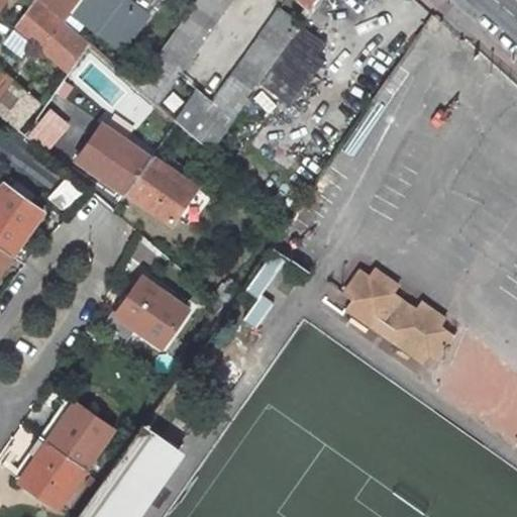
[(38,0),(35,0),(16,25),(70,73),(89,43),(79,35),(64,21),(38,0)]
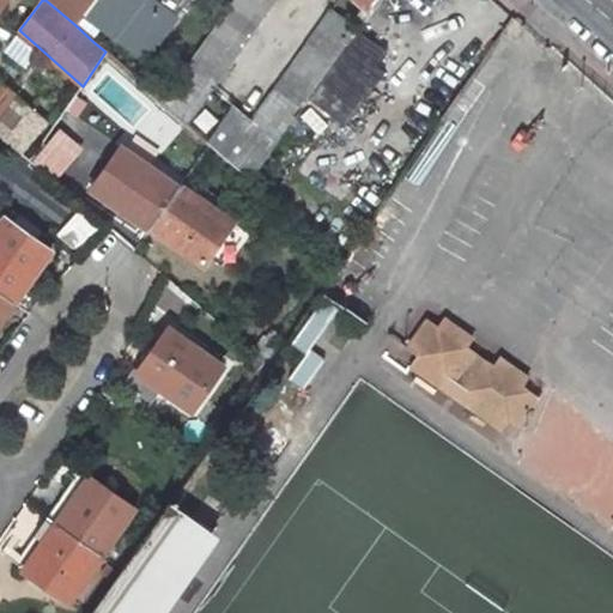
[(84,13),(93,0),(46,0),(76,25),(84,13)]
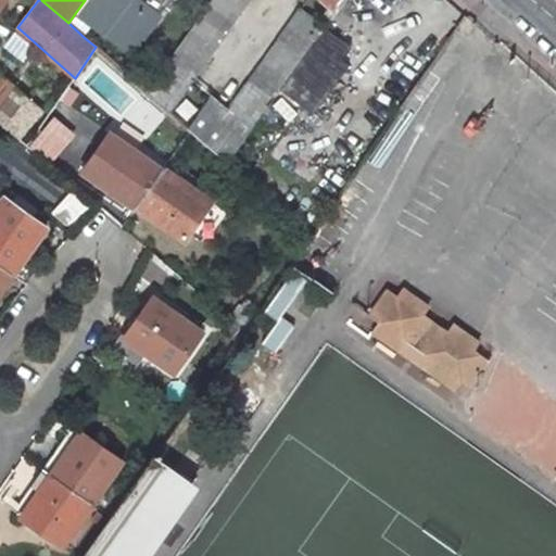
[(171,0),(85,0),(76,12),(96,26),(85,38),(96,47),(147,91),(168,62),(140,40),(171,0)]
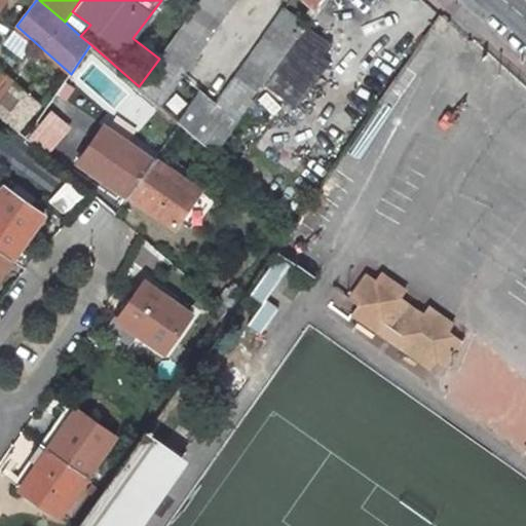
[(200,0),(180,29),(165,48),(159,59),(139,86),(160,106),(234,0),(200,0)]
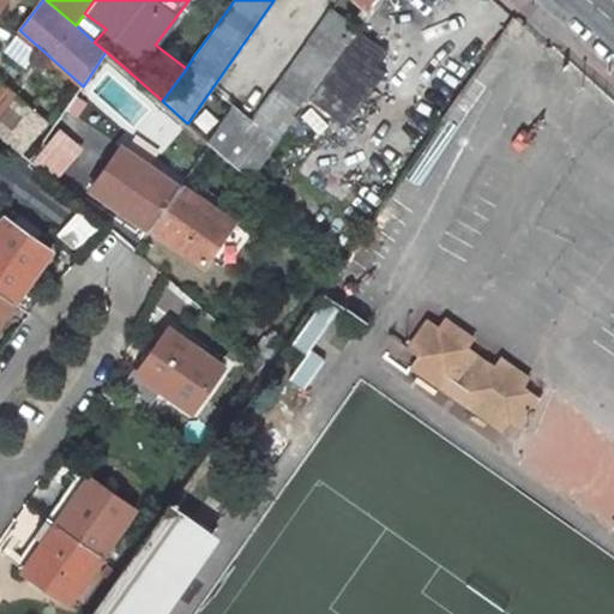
[(357,29),(331,10),(251,122),(233,106),(206,142),(210,144),(251,180),(309,98),(357,29)]
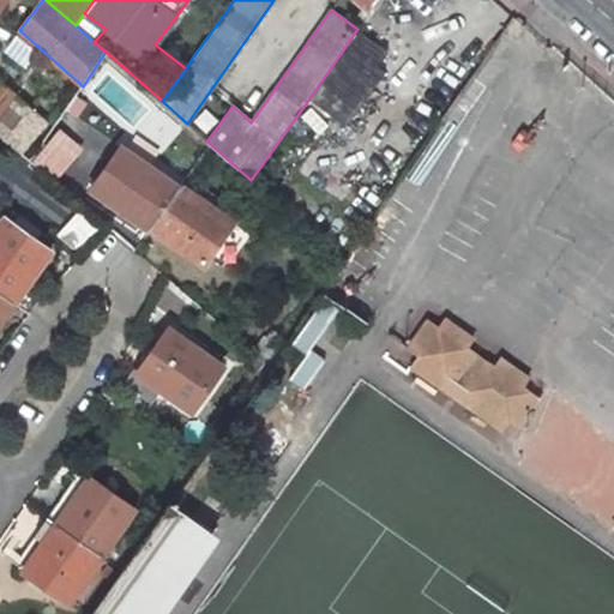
[(210,34),(188,19),(172,42),(193,56),(210,34)]
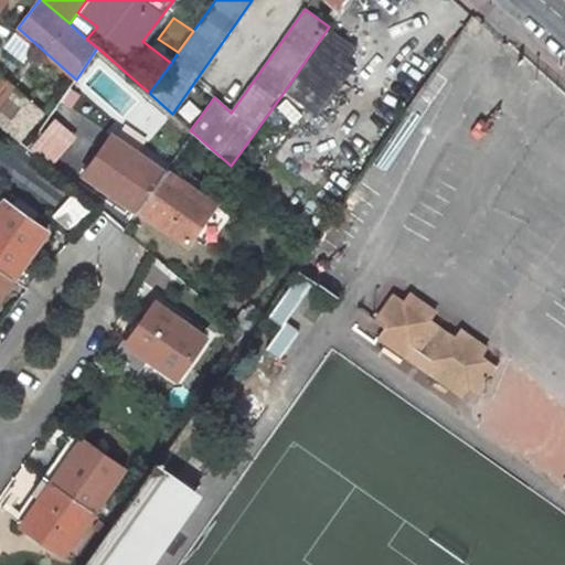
[(320,98),(359,45),(349,39),(331,25),(329,27),(285,91),(309,108),(318,97),(320,98)]
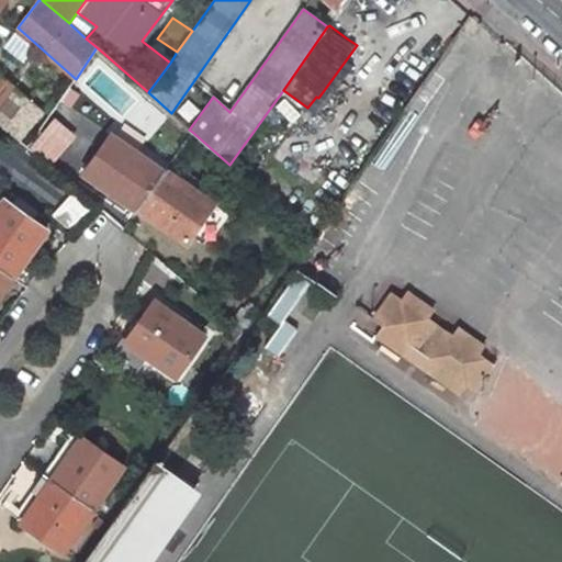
[(46,110),(0,74),(0,124),(3,127),(20,141),(46,110)]
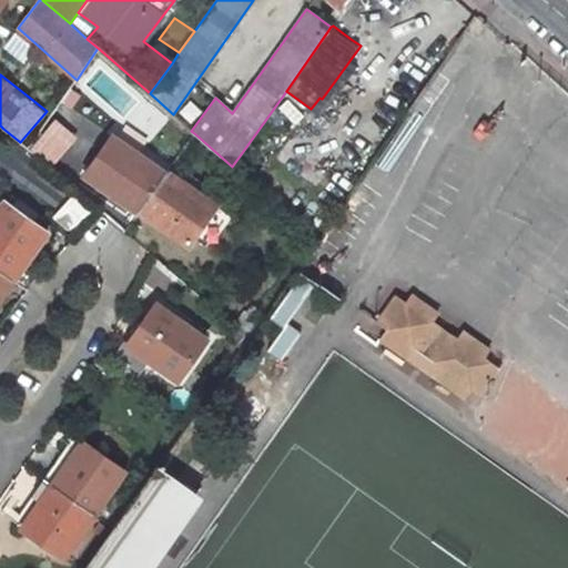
[(165,174),(112,137),(85,175),(139,212),(165,174)]
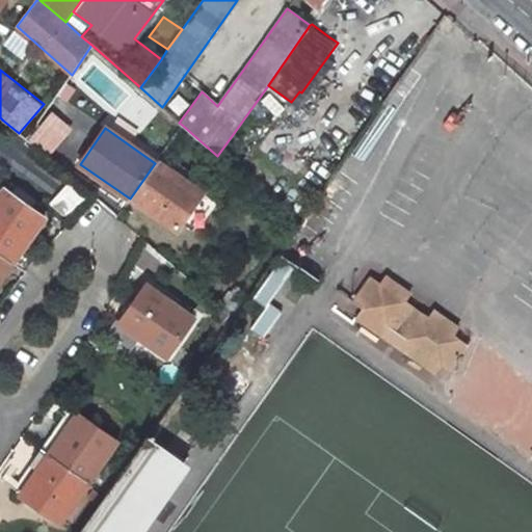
[(184,179),(188,173),(170,160),(165,166),(157,160),(155,163),(130,198),(177,231),(186,216),(196,224),(213,200),(184,179)]
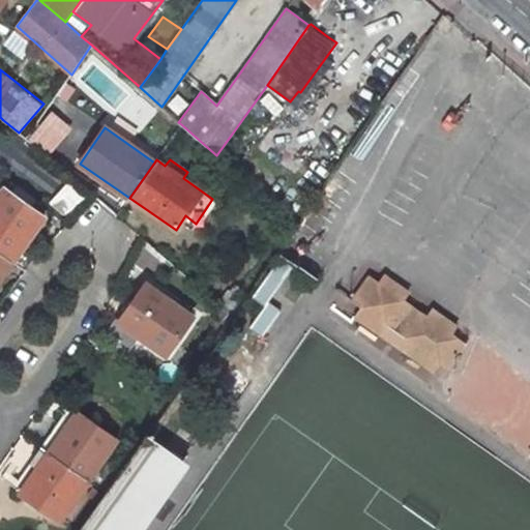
[(45,216),(6,189),(0,197),(0,252),(12,261),(22,247),(45,216)]
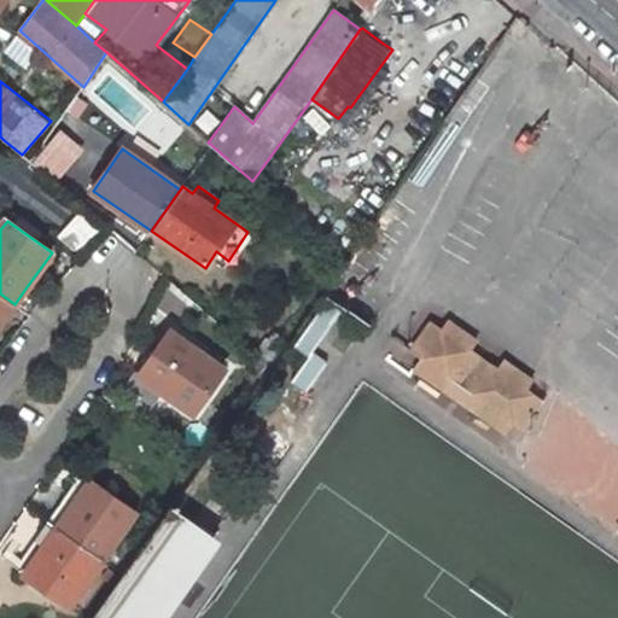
[(15,304),(0,293),(0,324),(3,320),(15,304)]
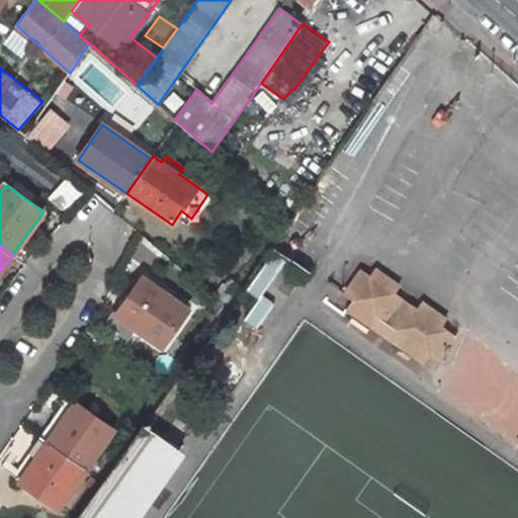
[(243,320),(255,329),(273,304),(261,294),(285,261),(272,252),(245,290),(258,299),(243,320)]
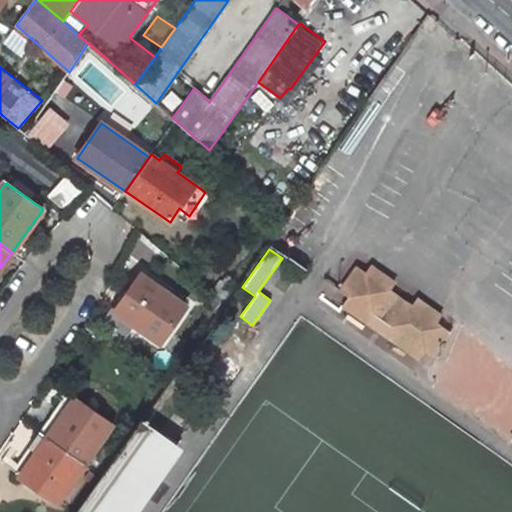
[(389,287),(364,269),(356,264),(339,289),(346,295),(347,295),(341,304),(366,321),(419,357),(425,349),(433,354),(450,330),(407,300),(404,303),(395,297),(397,293),(389,287)]
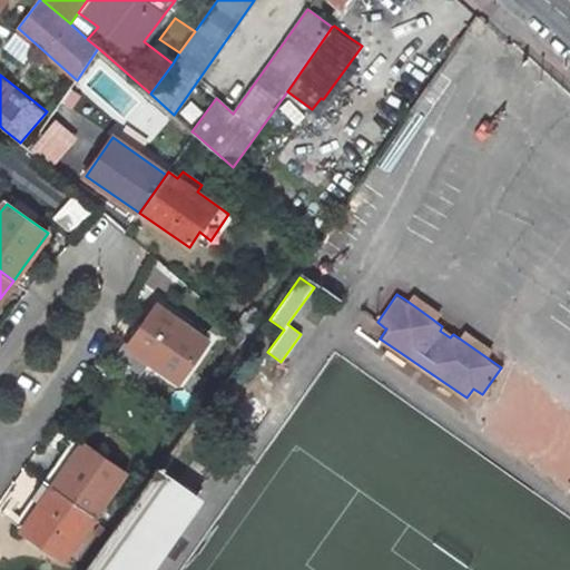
[(206,341),(158,305),(129,346),(178,381),(206,341)]
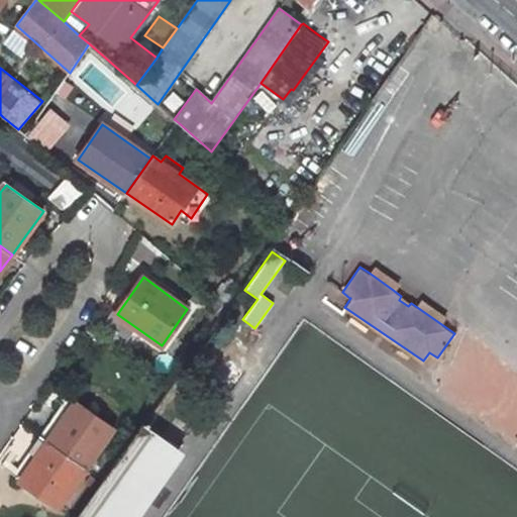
[(113,428),(76,402),(48,441),(86,468),(113,428)]
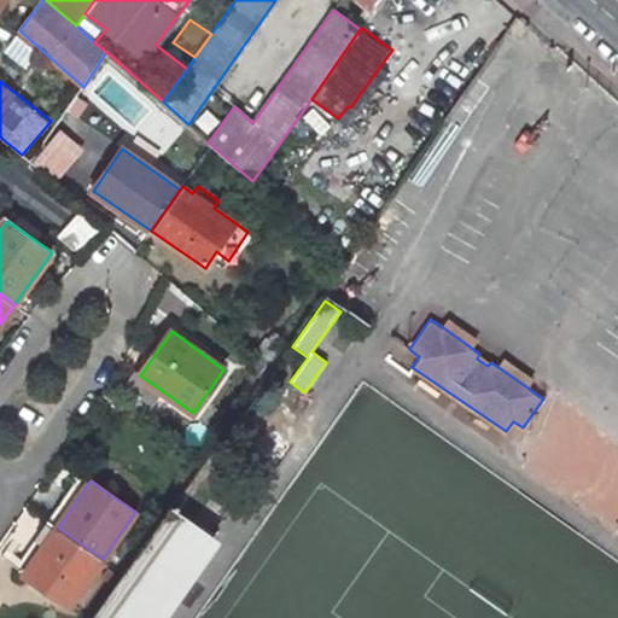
[(165,617),(222,540),(173,505),(123,573),(92,617),(165,617)]
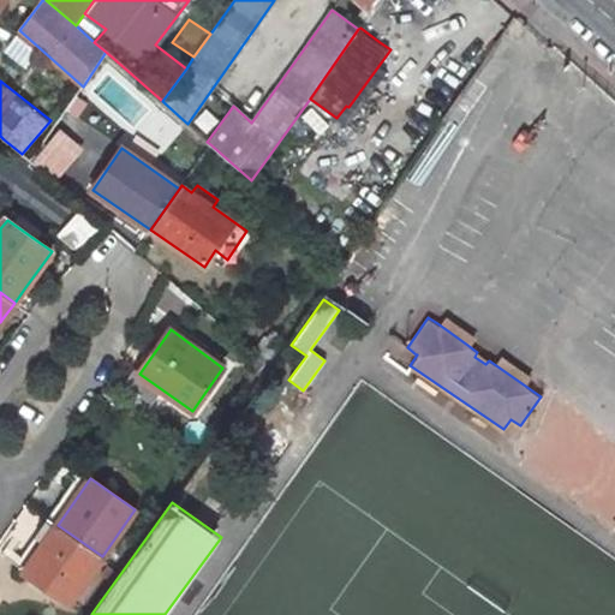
[(102,556),(58,525),(25,572),(70,603),(102,556)]
